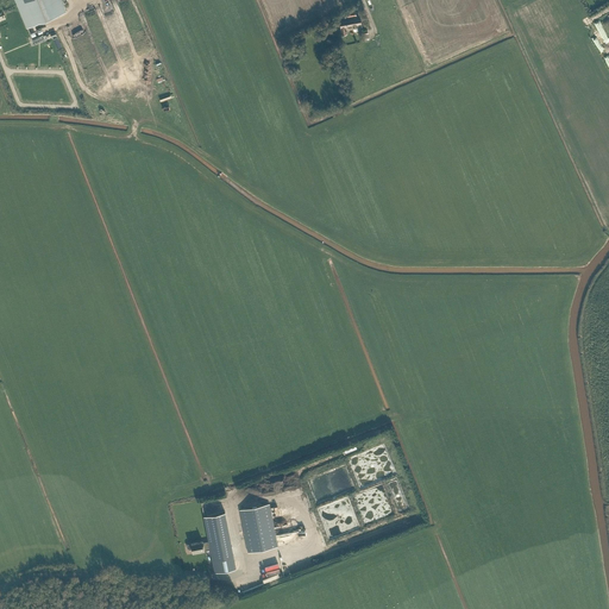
[(17,0),(27,27),(66,12),(61,0),(17,0)]
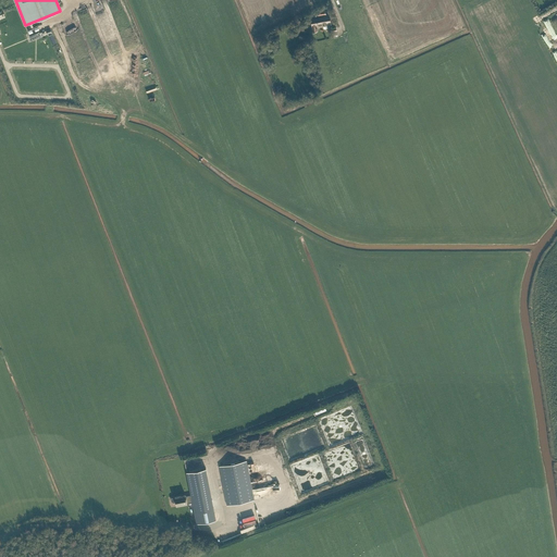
[(317,16),(310,17),(313,32),(318,31),(317,25),(318,25),(318,26),(324,25),(324,28),(327,27),(327,24),(331,23),(330,13),(326,14),(325,10),(316,11),(317,16)]
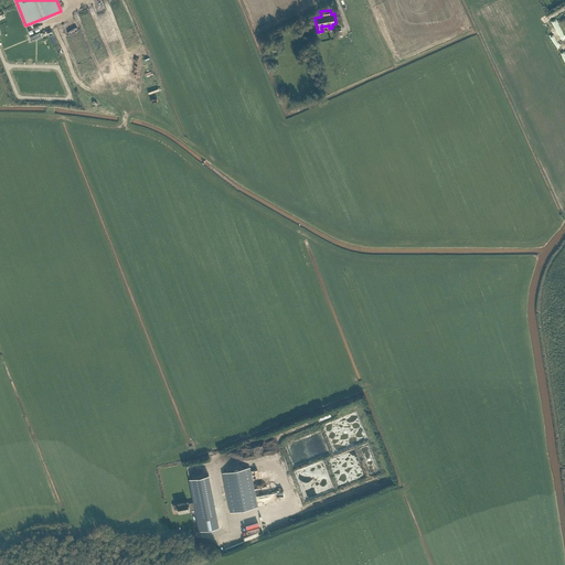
[(251,468),(223,473),(231,513),(258,508),(251,468)]
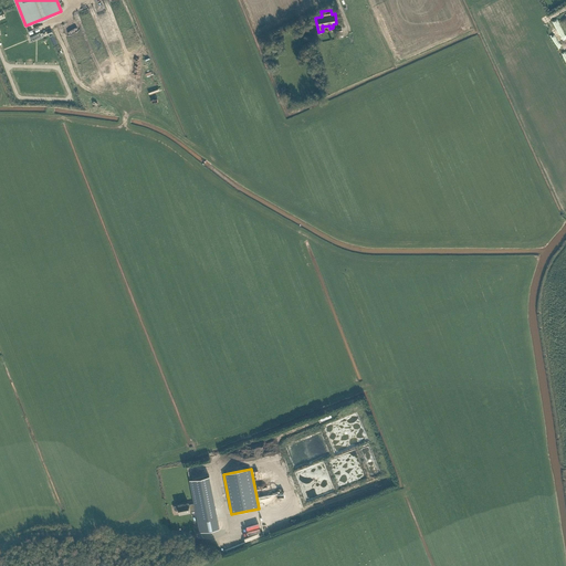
[(190,480),(195,503),(200,502),(203,520),(216,517),(218,530),(221,528),(210,475),(190,480)]
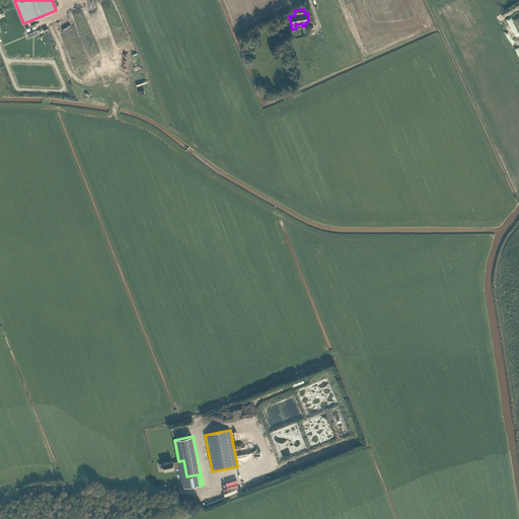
[(183,460),(178,461),(178,462),(179,467),(184,488),(184,489),(200,486),(198,474),(187,476),(183,460)]
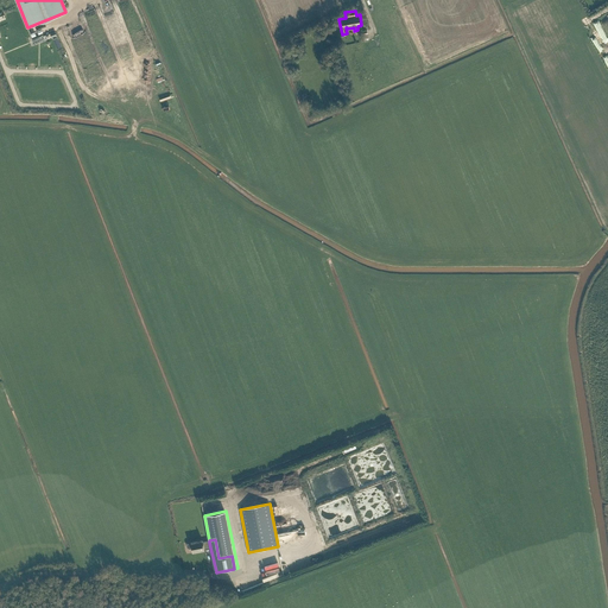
[(210,548),(209,542),(203,543),(203,542),(191,543),(194,552),(204,550),(204,549),(210,548)]
